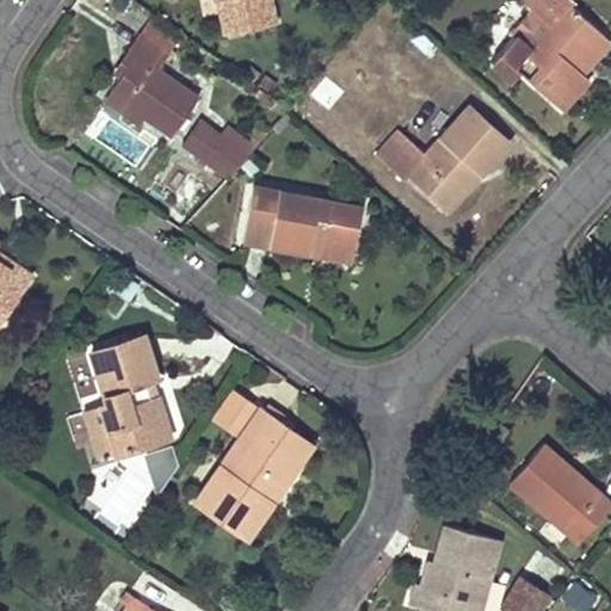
[(216,0),(223,34),(272,24),(266,0),(216,0)]
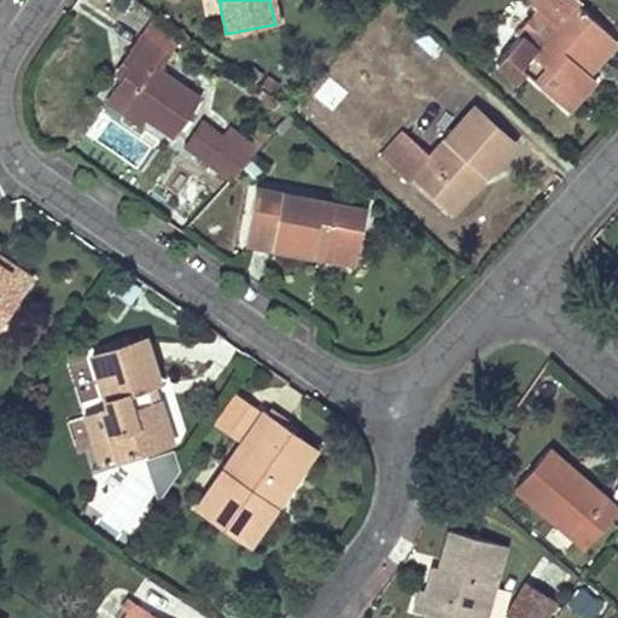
[(523,70),(565,109),(592,80),(584,73),(578,68),(607,35),(573,4),(577,0),(552,0),(541,13),(554,27),(534,50),(518,36),(496,60),(516,79),(523,70)]
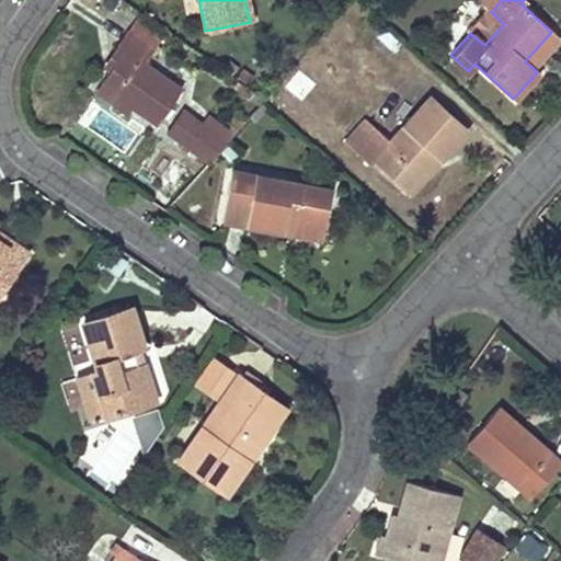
[(501,0),(480,0),(479,2),(491,12),(501,0)]
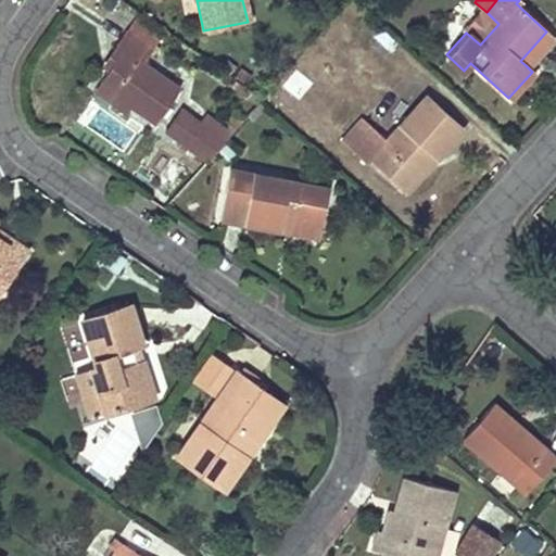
[(138,13),(126,30),(151,49),(164,32),(138,13)]
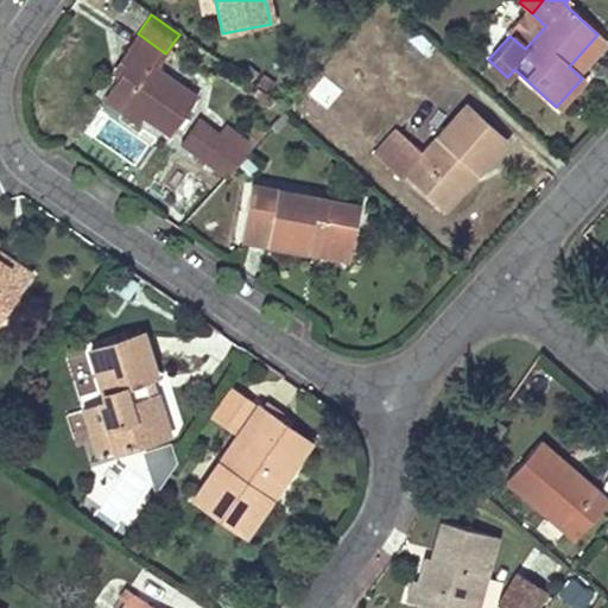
[(140,116),(168,135),(196,93),(158,65),(166,54),(165,54),(138,33),(135,33),(125,49),(132,54),(116,76),(106,93),(140,116)]
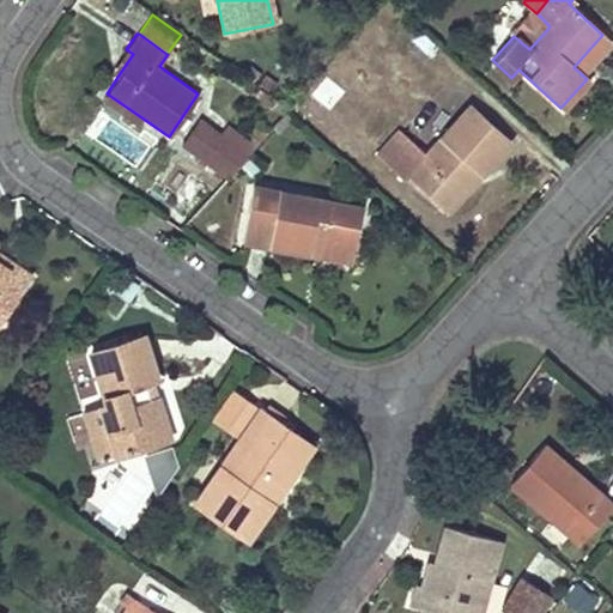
[(602,35),(574,67),(580,72),(608,40),(602,35)]
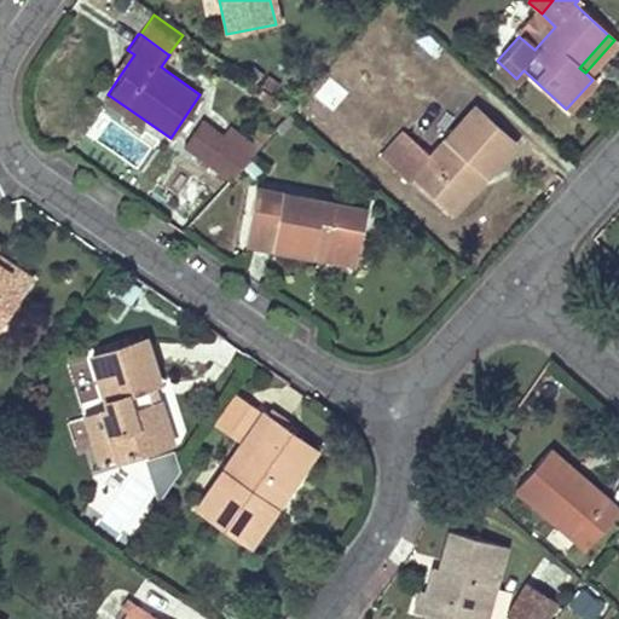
[(134,55),(127,50),(113,71),(119,77),(134,55)]
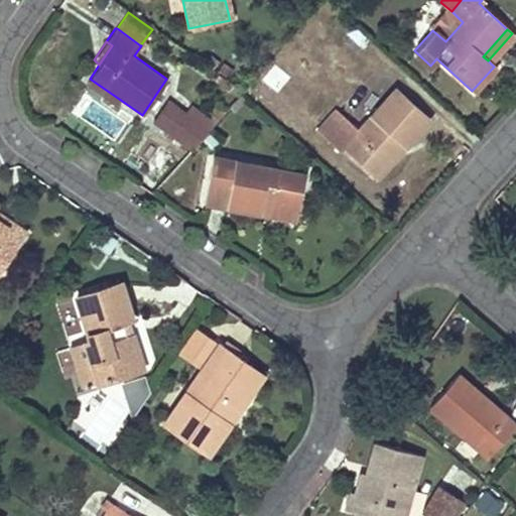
[(119,99),(90,79),(85,86),(114,106),(119,99)]
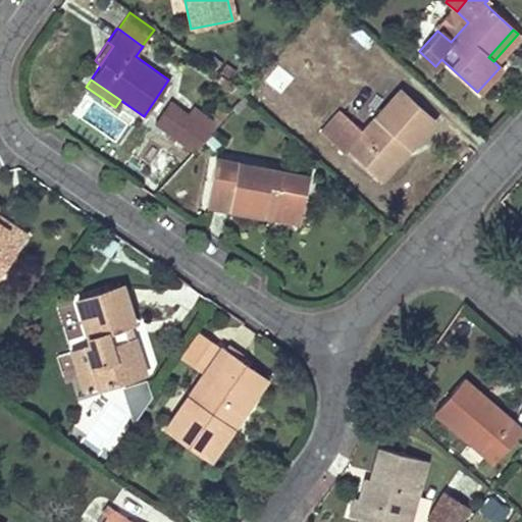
[(403,153),(432,120),(400,92),(364,132),(341,111),(322,133),(344,154),(348,150),(372,173),(396,148),(403,153)]
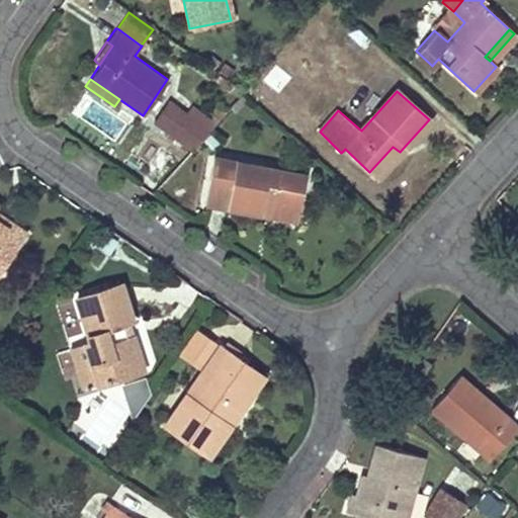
[(186,115),(168,101),(153,123),(190,153),(208,133),(186,115)]
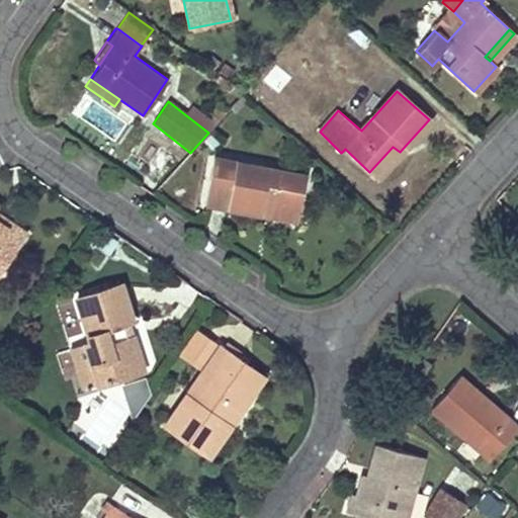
[(214,126),(190,109),(186,115),(208,133),(214,126)]
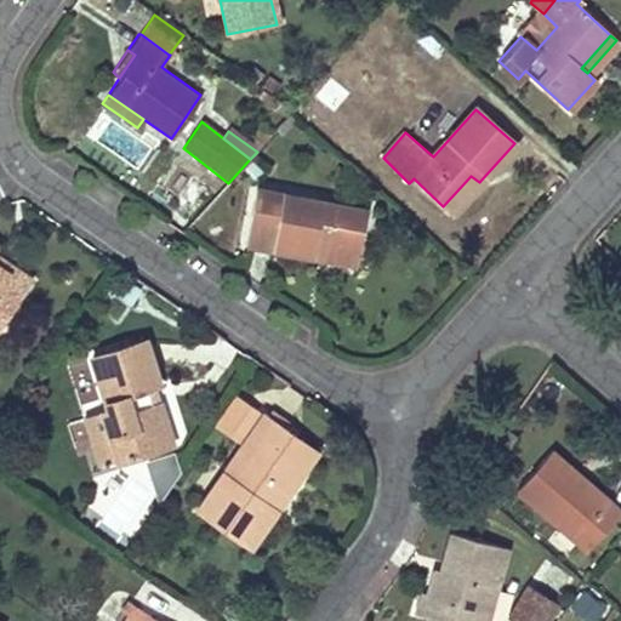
[(471,176),(443,206),(450,214),(479,182),(471,176)]
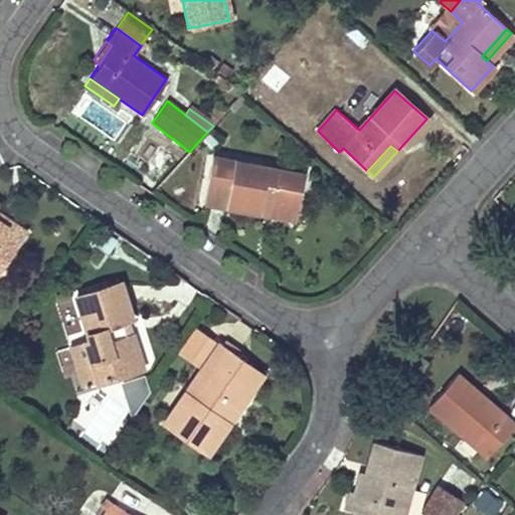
[(304,174),(212,155),(202,201),(260,212),(262,203),(297,211),(304,174)]
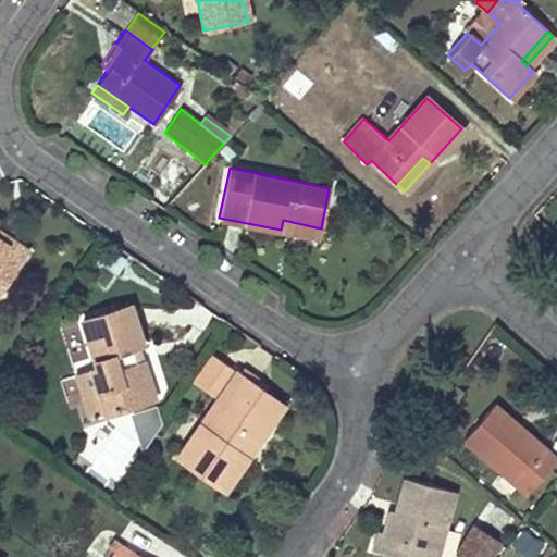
[(321,229),(283,220),(281,230),(319,238),(321,229)]
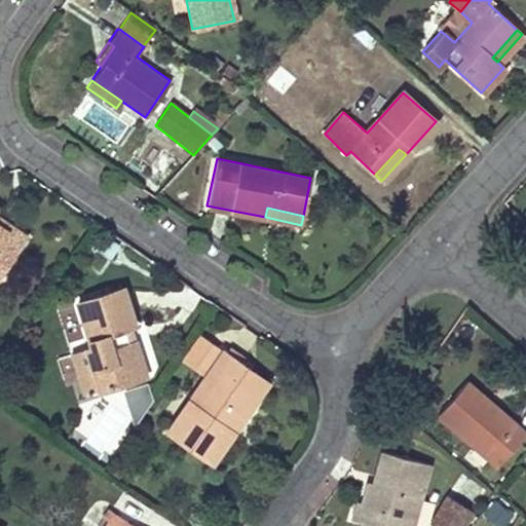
[(0,273),(28,234),(0,214),(0,273)]
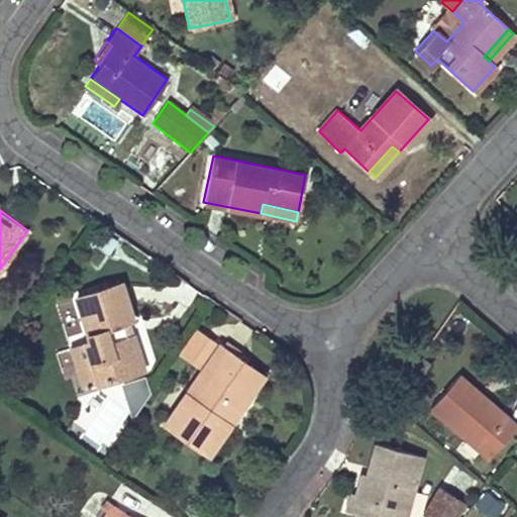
[(132,335),(117,286),(77,298),(89,342),(85,343),(96,384),(135,371),(125,336),(132,335)]
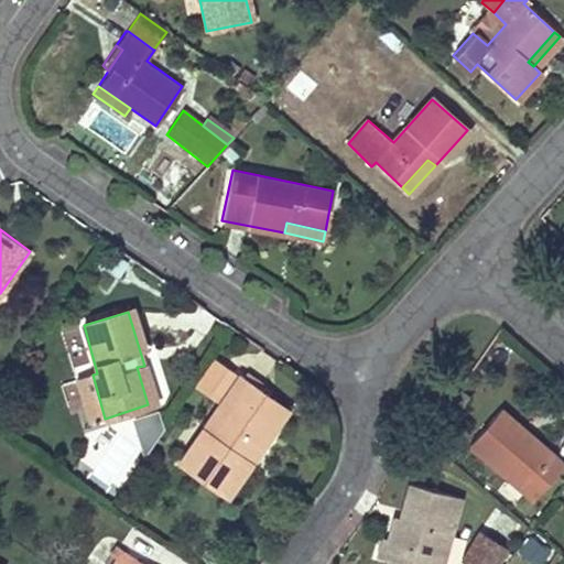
[(261,390),(239,375),(238,377),(212,358),(193,386),(218,403),(175,463),(215,491),(240,456),(248,463),(274,424),(249,407),(261,390)]
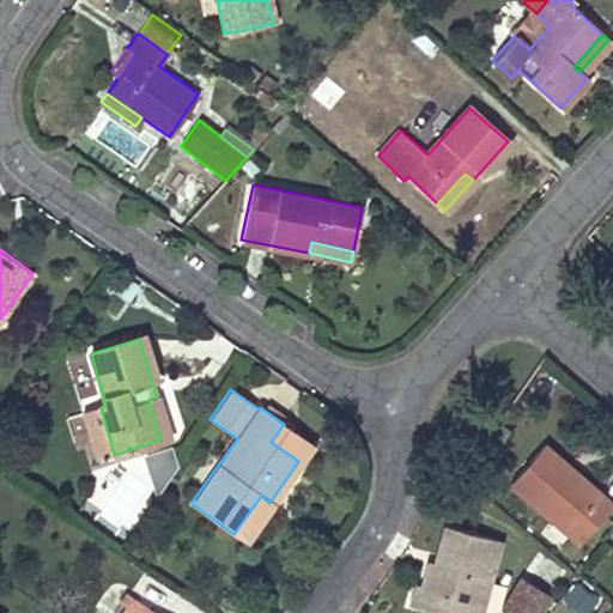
[(149,399),(161,439),(169,437),(157,398),(149,399)]
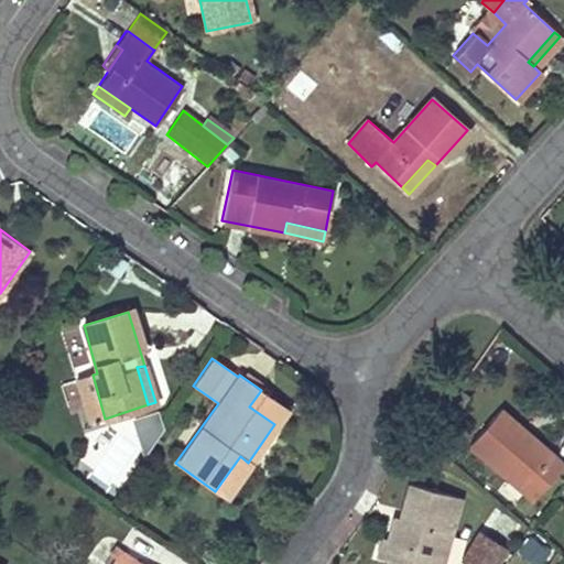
[(105,419),(93,375),(77,378),(90,422),(105,419)]
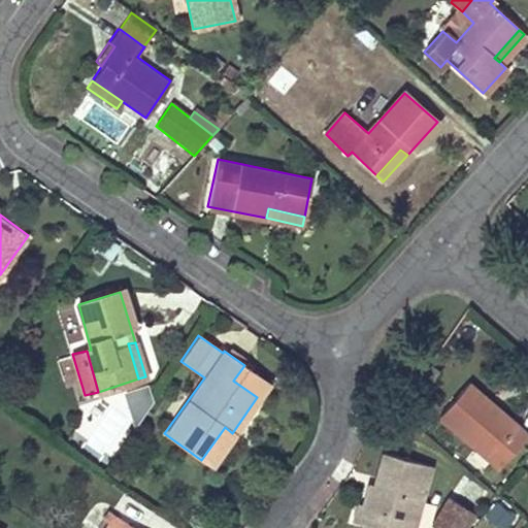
[(438,367),(428,360),(420,372),(430,380),(438,367)]
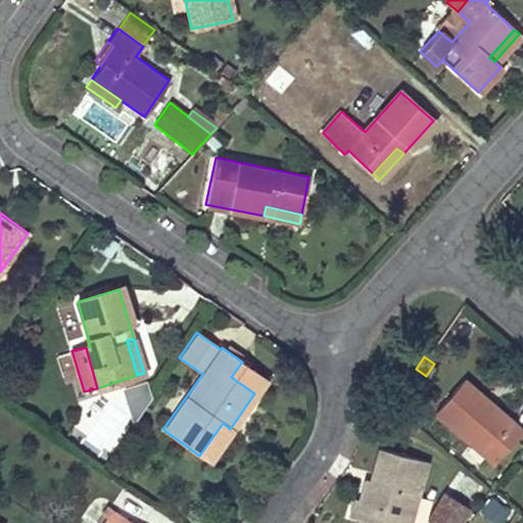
[(266,378),(242,362),(231,377),(254,393),(266,378)]
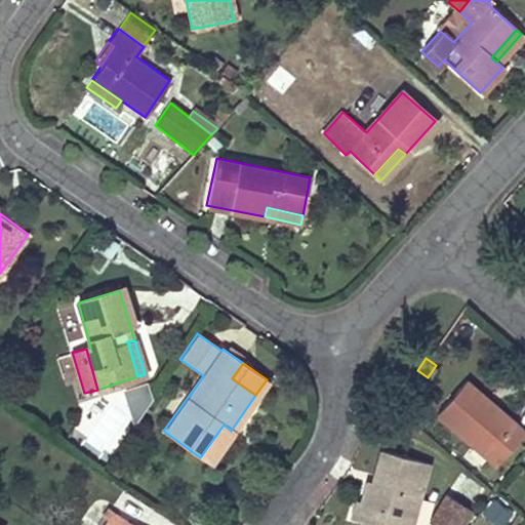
[(460,376),(431,410),(489,463),(519,429),(488,402),(485,405),(478,400),(482,396),(460,376)]
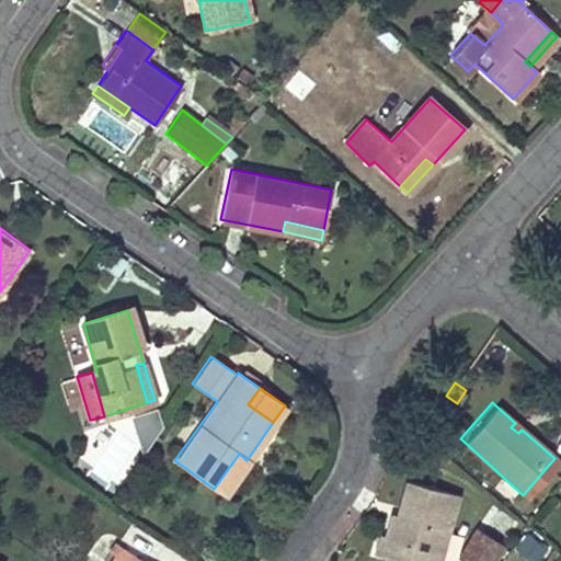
[(522,430),(515,423),(511,427),(518,433),(522,430)]
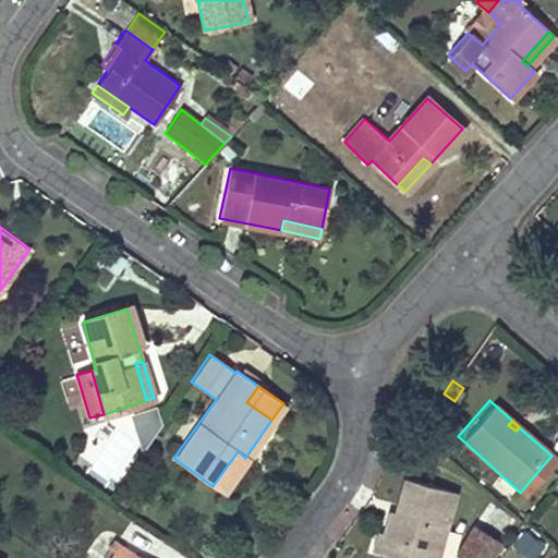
[(238,451),(213,486),(221,493),(245,458),(238,451)]
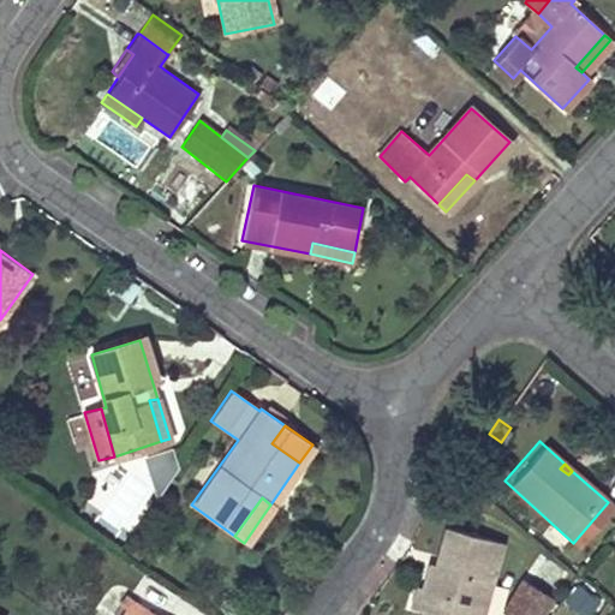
[(487,580),(497,543),(445,527),(434,565),(428,562),(419,586),(413,584),(407,604),(442,614),(467,614),(479,579),(487,580)]
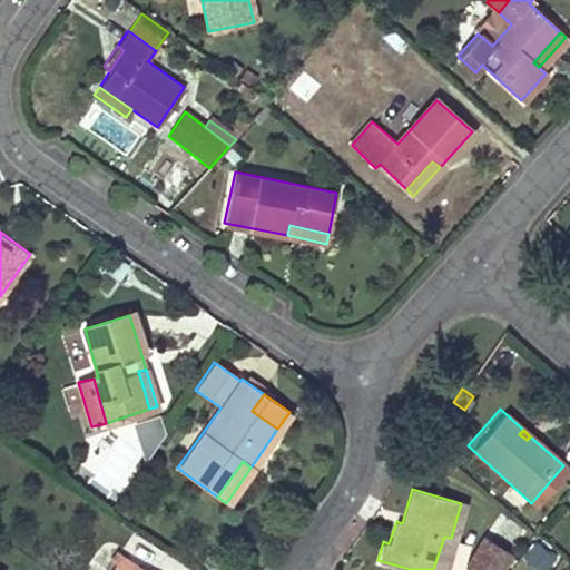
[(498,569),(509,552),(481,534),(462,564),(470,569),(498,569)]
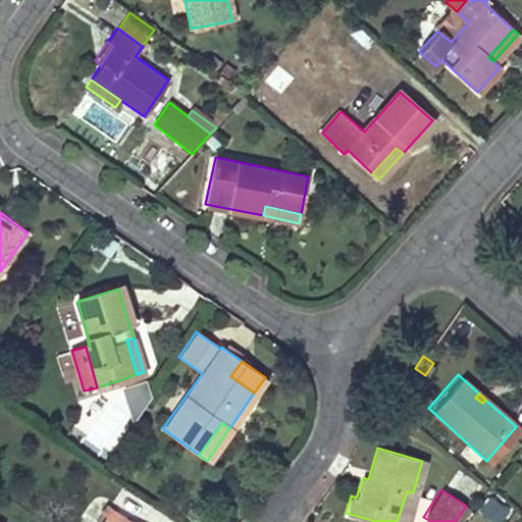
[(407,491),(397,521),(404,521),(413,492),(407,491)]
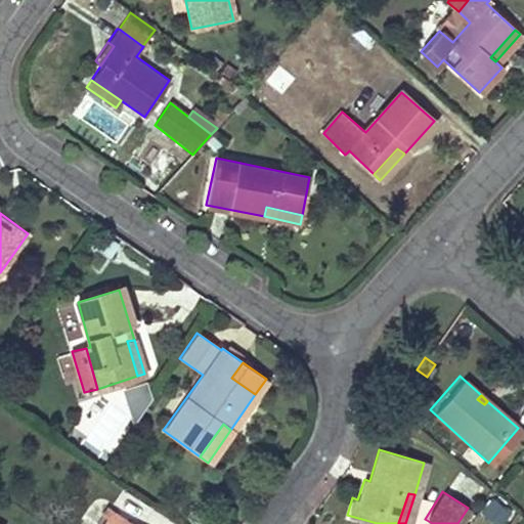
[(491,495),(480,512),(498,523),(503,523),(514,510),(491,495)]
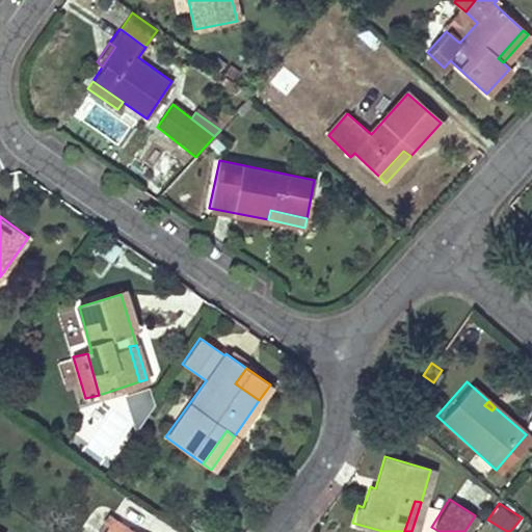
[(133,531),(115,520),(106,531),(133,531)]
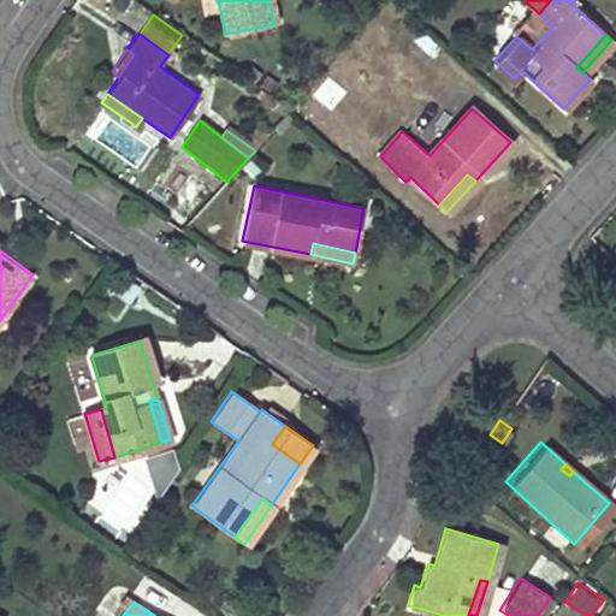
[(104,603),(93,615),(111,615),(114,611),(104,603)]
